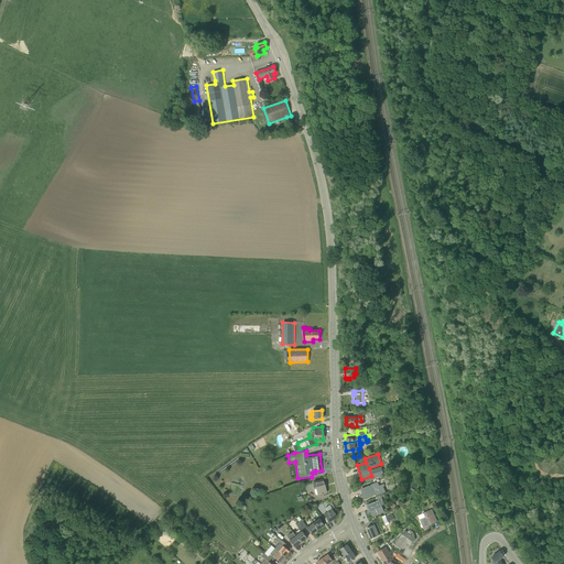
[(326,492),(323,480),(312,483),(314,489),(315,489),(317,495),(326,492)]
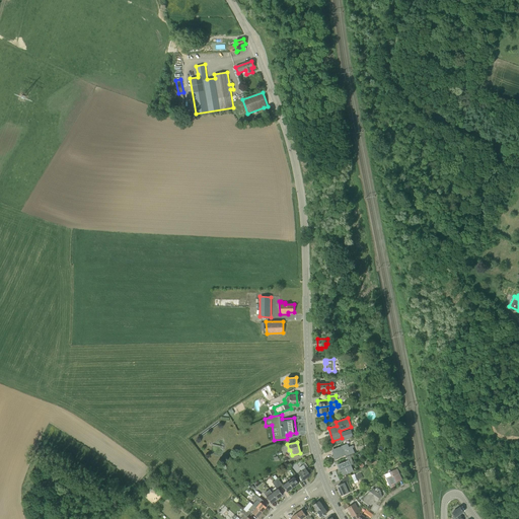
[(349,447),(348,444),(334,449),(336,453),(332,454),(335,459),(345,455),(346,456),(347,457),(351,455),(350,455),(355,453),(353,447),(354,447),(353,445),(349,447)]
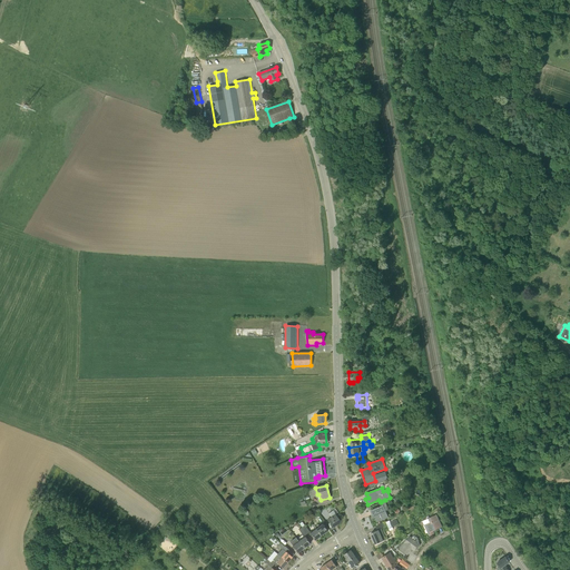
[(377,521),(392,516),(385,500),(381,502),(382,505),(371,511),(374,519),(376,519),(377,521)]
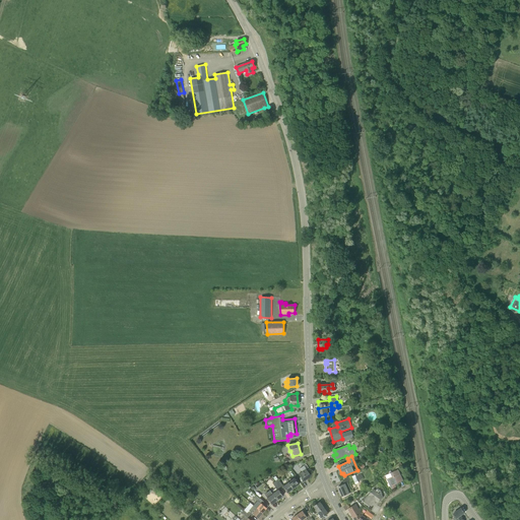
[(304,480),(310,475),(306,469),(308,467),(306,464),(300,468),(302,471),(299,474),(304,480)]
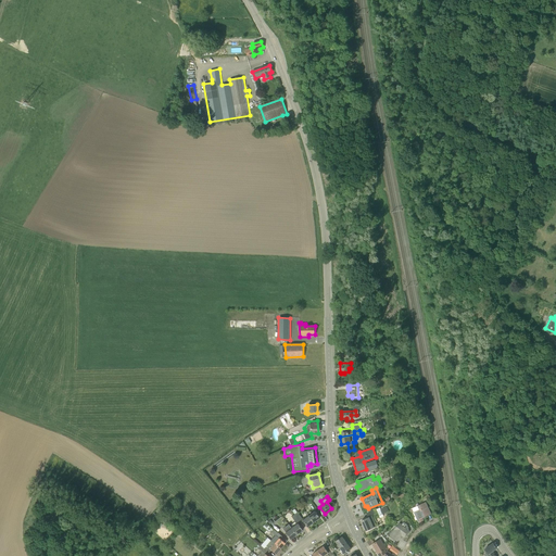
[(419,522),(424,520),(422,518),(431,514),(425,502),(417,506),(419,509),(414,512),(419,522)]
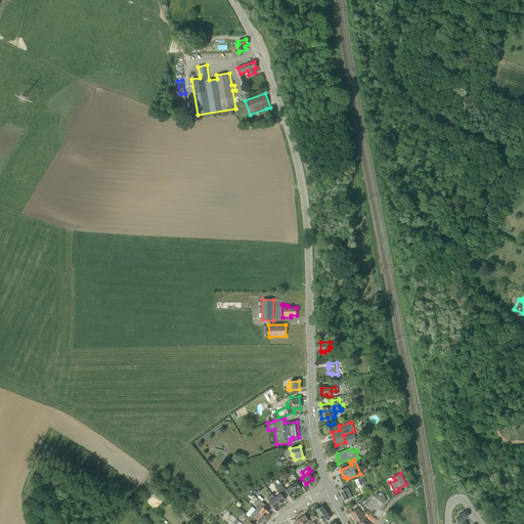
[(352,497),(355,496),(350,486),(352,485),(349,481),(345,483),(347,487),(341,490),(345,500),(352,496),(352,497)]
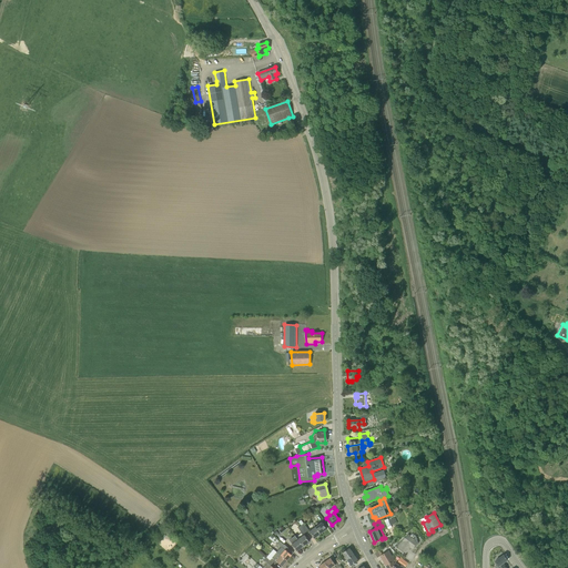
[(320,534),(326,529),(321,523),(314,527),(320,534)]
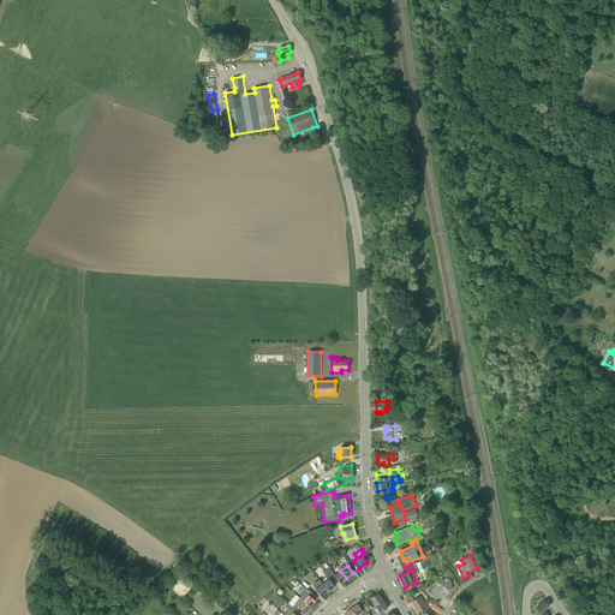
[(340,583),(346,578),(340,571),(334,574),(340,583)]
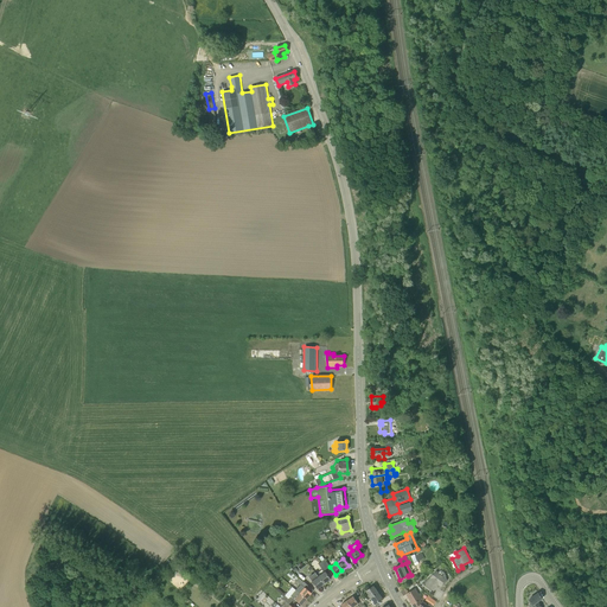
[(442,576),(435,570),(426,585),(434,590),(439,583),(441,586),(442,583),(443,585),(447,580),(446,579),(446,575),(442,576)]
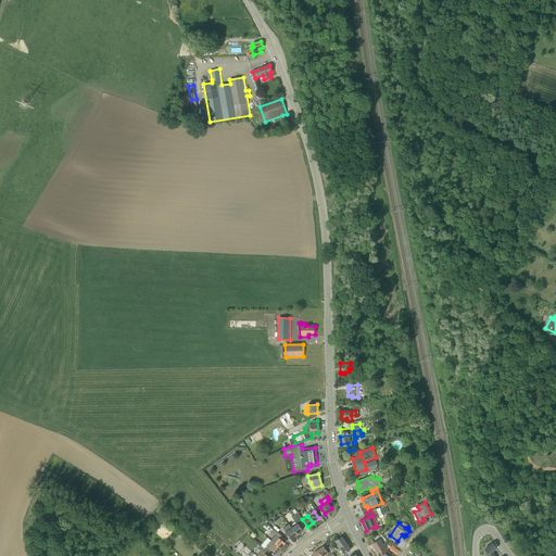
[(295,534),(302,530),(297,523),(291,528),(295,534)]
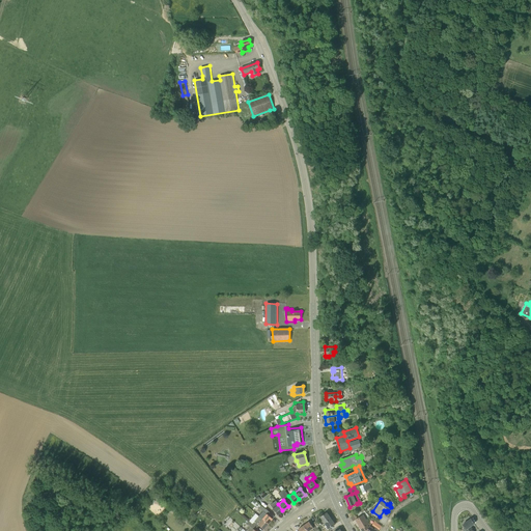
[(277,514),(282,510),(278,504),(276,501),(271,505),(277,514)]
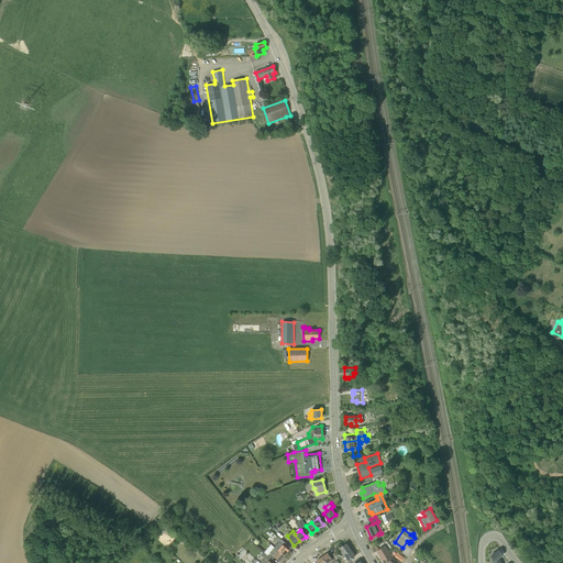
[(286,543),(280,539),(274,548),(284,555),(288,550),(284,547),(286,543)]
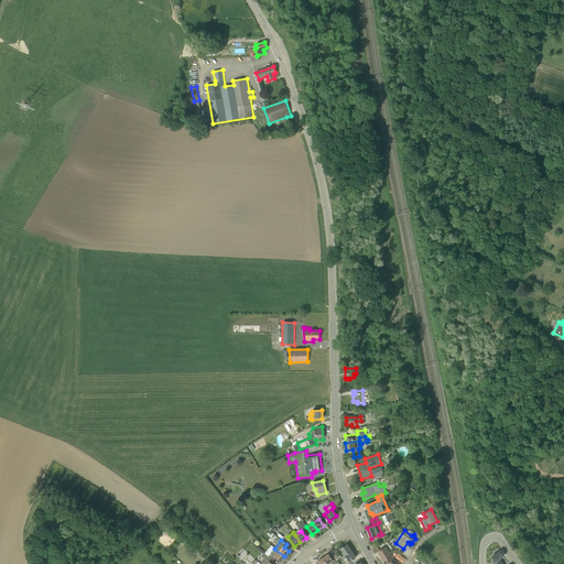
[(345,554),(351,550),(347,544),(340,549),(345,554)]
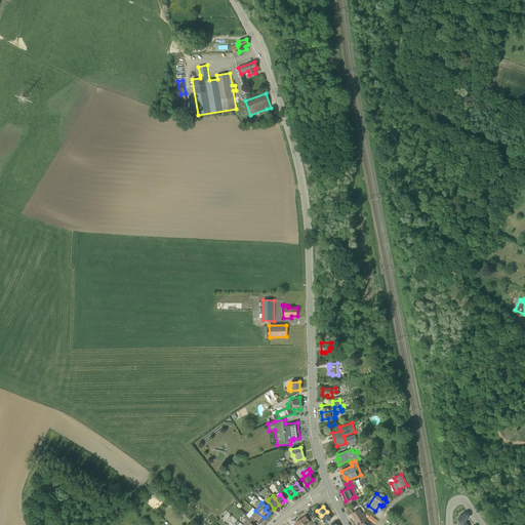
[(259,523),(265,518),(255,511),(252,508),(246,516),(249,518),(253,522),(255,519),(259,523)]
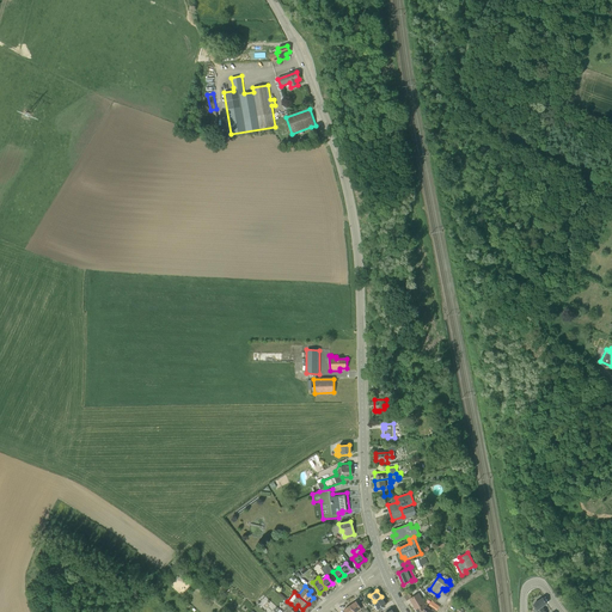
[(426,604),(418,593),(410,599),(416,609),(424,604),(426,605),(426,604)]
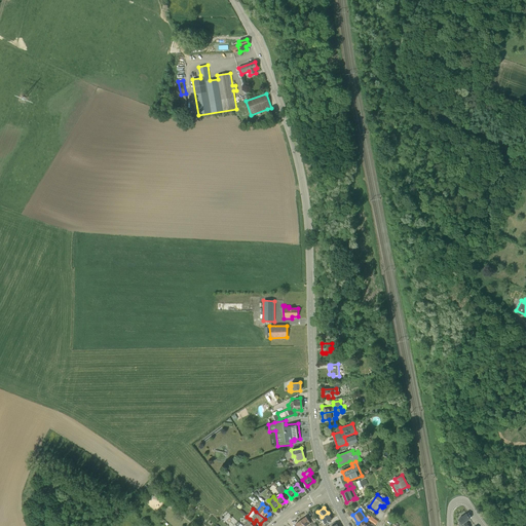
[(326,523),(332,519),(328,513),(322,517),(326,523)]
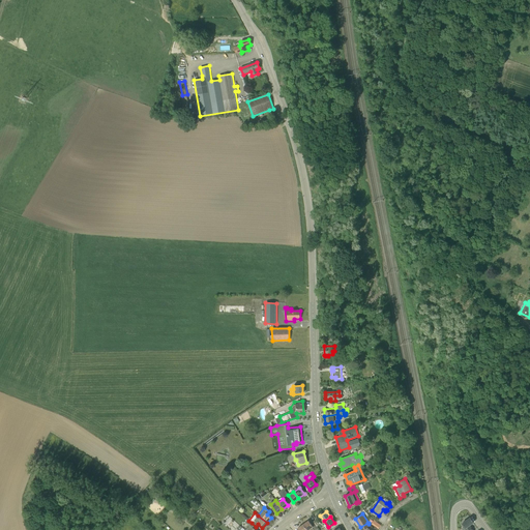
[(471,529),(469,527),(470,526),(469,525),(473,523),(470,518),(463,523),(464,526),(463,526),(465,529),(464,529),(463,529),(471,529)]
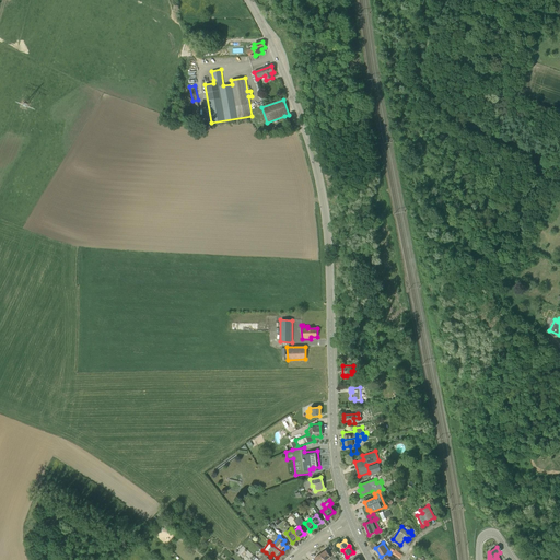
[(334,559),(336,559),(335,557),(333,552),(329,555),(326,550),(321,555),(324,559),(330,559),(333,559),(334,559)]
